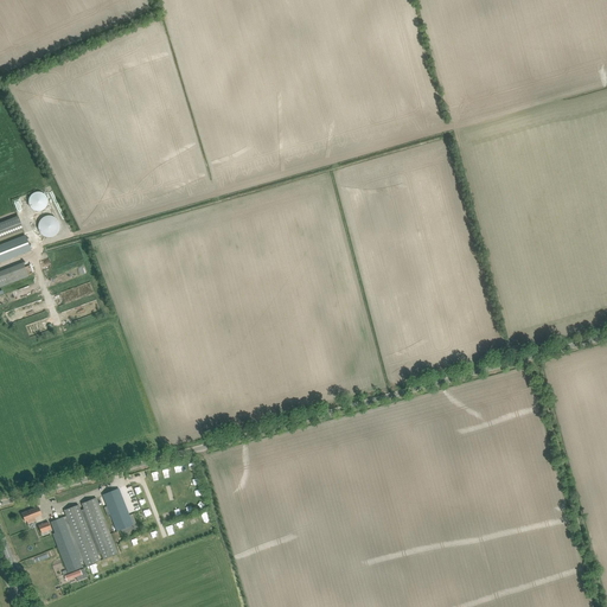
[(32,195),(31,195),(31,196),(30,196),(30,197),(30,198),(29,198),(29,199),(29,200),(29,202),(29,203),(29,204),(29,205),(30,206),(31,208),(31,209),(32,209),(32,210),(33,210),(34,211),(36,211),(37,211),(38,211),(39,211),(40,211),(42,211),(43,210),(44,210),(44,209),(45,209),(45,208),(46,208),(46,206),(48,205),(48,204),(48,203),(48,202),(48,200),(48,199),(48,198),(46,197),(46,196),(45,196),(45,195),(44,195),(44,193),(43,193),(42,193),(42,192),(40,192),(39,192),(38,192),(37,192),(36,192),(34,192),(34,193),(33,193),(32,193),(32,195)]
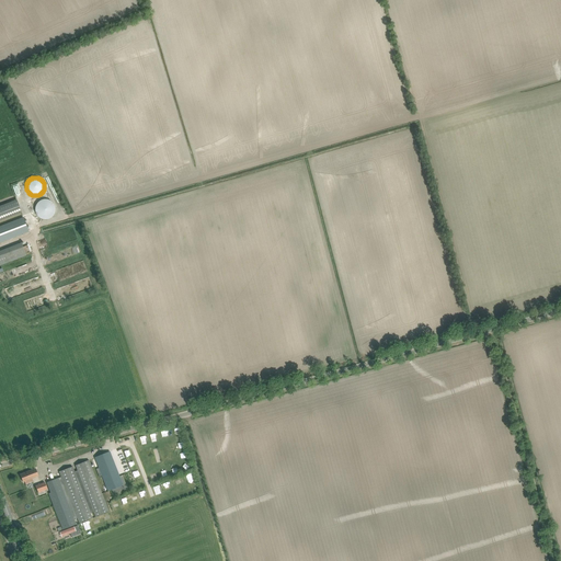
[(0,206),(0,220),(22,213),(16,199),(0,206)]
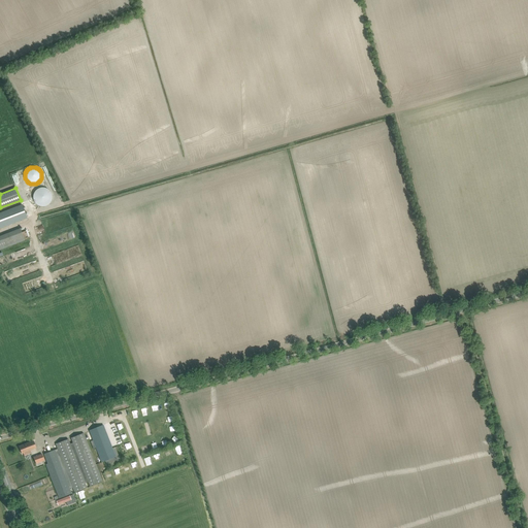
[(33,196),(33,197),(33,198),(33,199),(33,200),(34,201),(34,202),(35,202),(35,203),(36,204),(37,204),(38,205),(39,206),(40,206),(41,206),(42,206),(43,206),(44,206),(45,205),(46,205),(47,205),(47,204),(48,204),(48,203),(50,203),(50,202),(51,202),(51,201),(52,200),(52,199),(52,198),(52,197),(52,196),(52,195),(52,194),(51,193),(51,192),(50,191),(48,190),(47,189),(46,189),(46,188),(45,188),(44,188),(43,188),(42,188),(41,188),(40,188),(39,188),(38,189),(37,189),(36,190),(35,191),(34,192),(34,193),(33,194),(33,195),(33,196)]
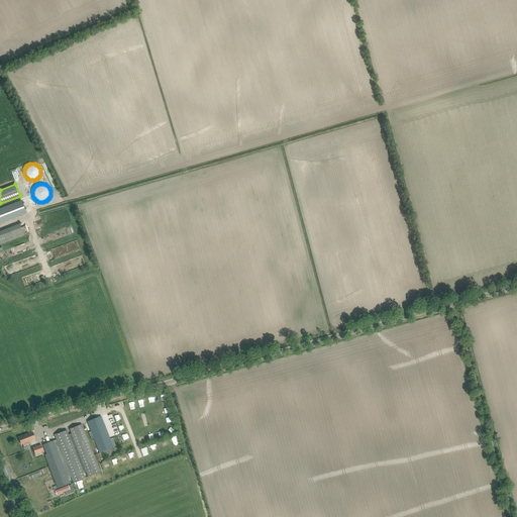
[(21,201),(0,208),(0,222),(26,212),(21,201)]
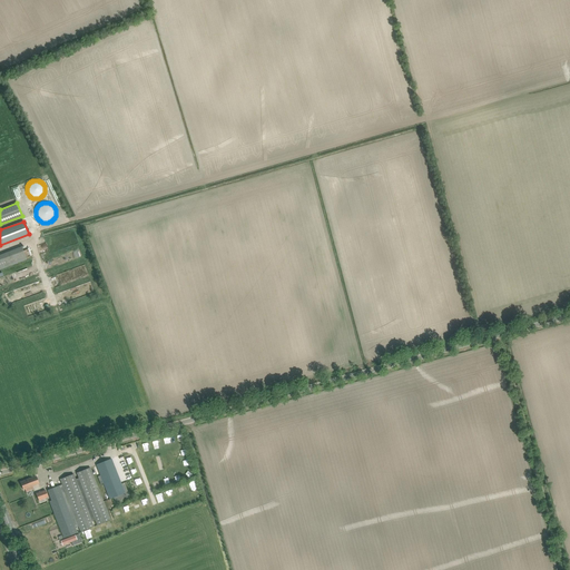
[(21,246),(0,254),(0,269),(27,259),(21,246)]
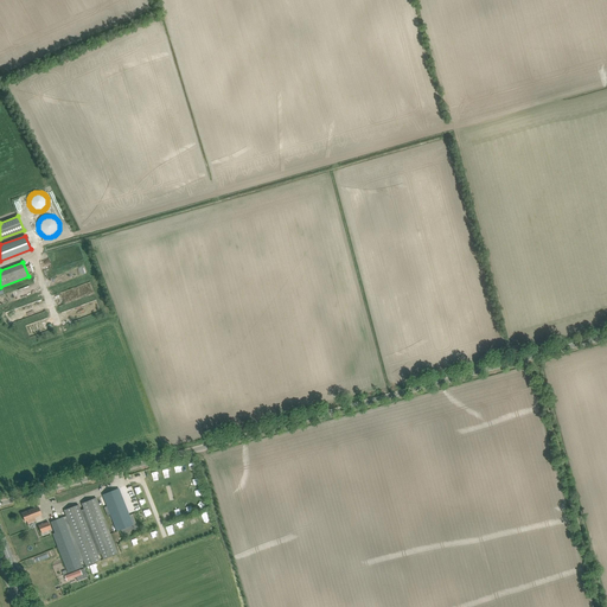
[(116,531),(121,530),(122,535),(133,531),(131,526),(133,525),(119,489),(102,496),(107,506),(104,508),(107,516),(110,515),(116,531)]
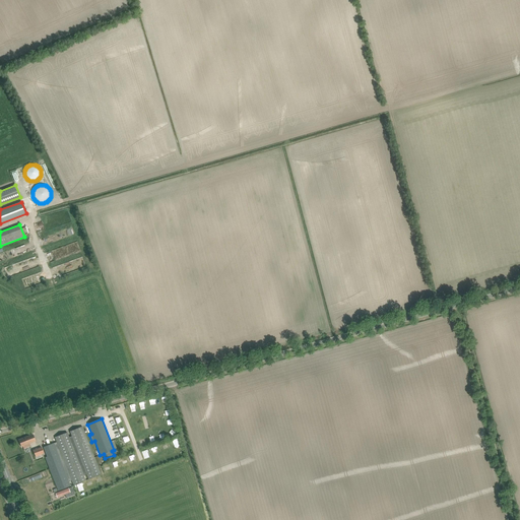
[(101,474),(82,427),(70,432),(72,437),(69,438),(67,433),(55,437),(57,442),(44,447),(47,457),(46,457),(58,491),(71,486),(69,481),(71,480),(73,484),(85,480),(84,475),(86,474),(88,479),(101,474)]
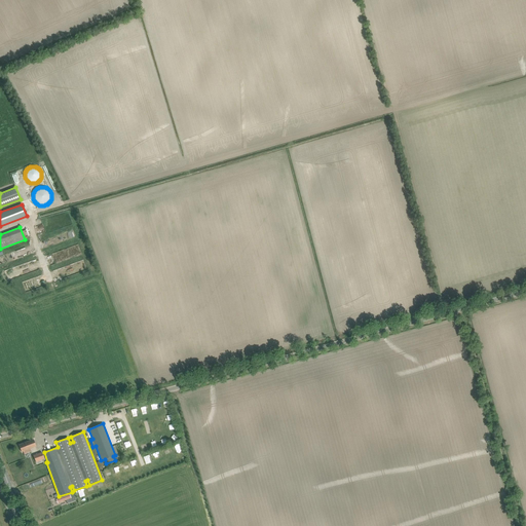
[(23,451),(24,453),(24,454),(31,451),(30,449),(36,446),(34,439),(19,445),(22,452),(23,451)]
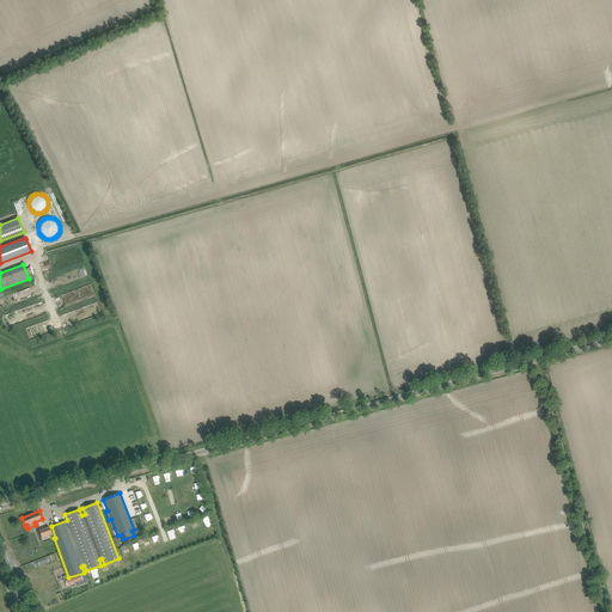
[(38,530),(41,538),(51,534),(49,527),(38,530)]
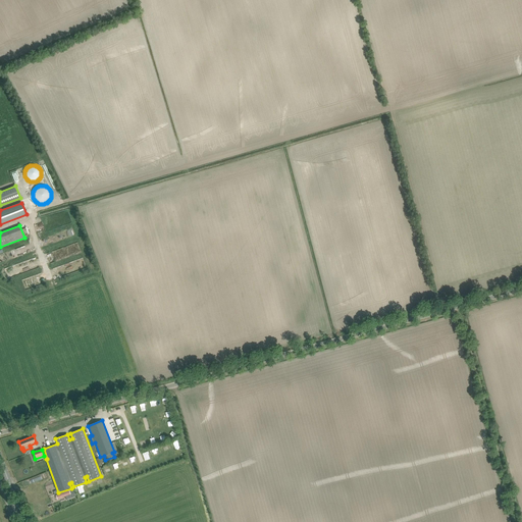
[(57,500),(59,499),(65,497),(66,500),(74,497),(73,493),(71,489),(58,494),(56,496),(57,500)]
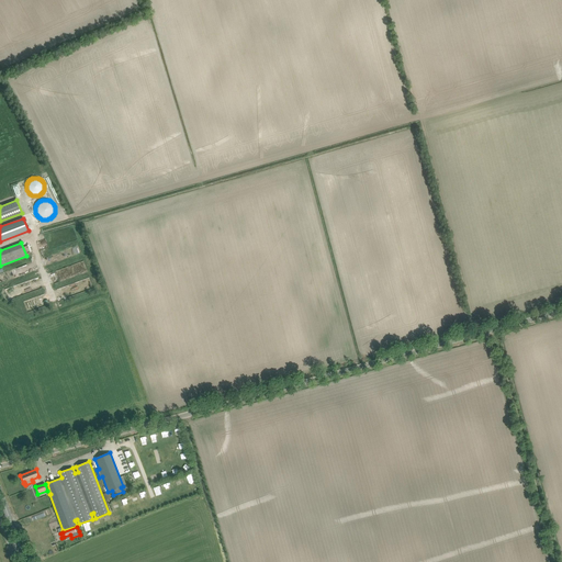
All buildings are outlined.
